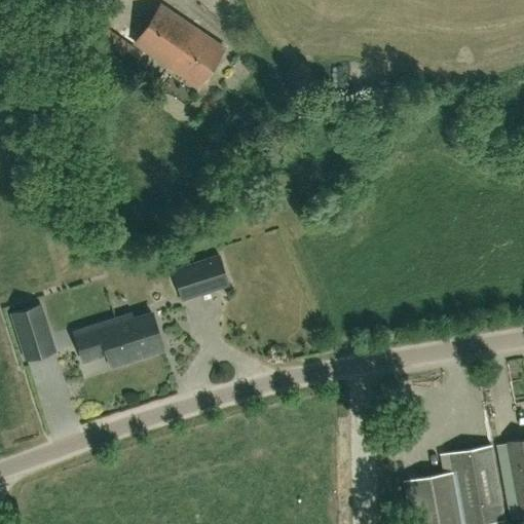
[(200,87),(226,49),(162,5),(137,44),(200,87)]
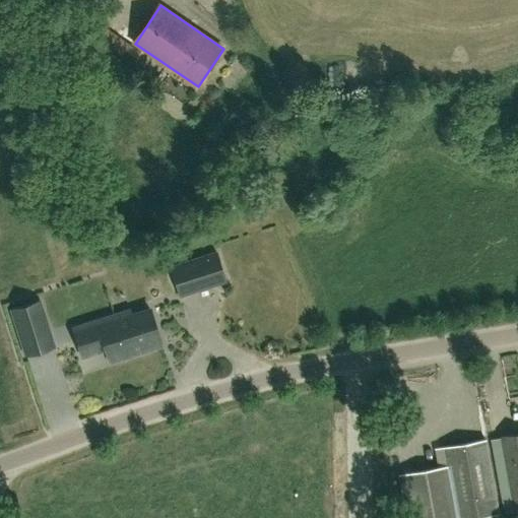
[(132,69),(142,54),(103,25),(91,41),(132,69)]
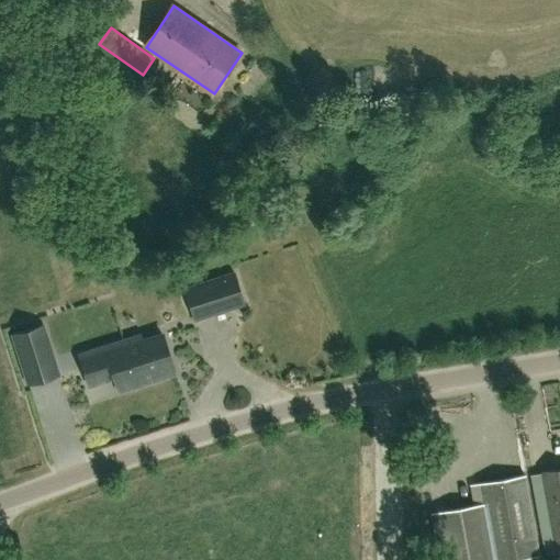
[(186,290),(190,305),(194,318),(245,302),(235,273),(186,290)]
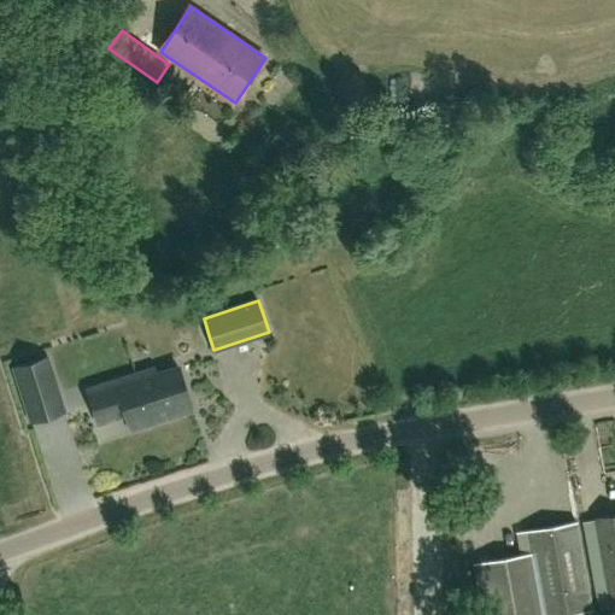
[(34,425),(63,415),(65,414),(47,359),(16,369),(34,425)]
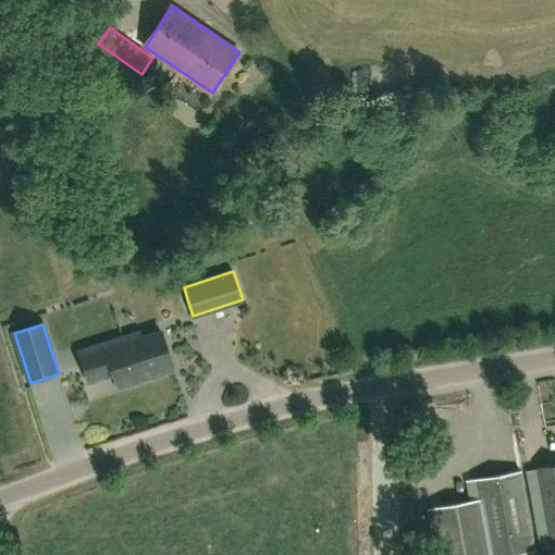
[(120,389),(138,382),(175,370),(162,332),(125,345),(124,340),(81,354),(90,383),(114,374),(120,389)]
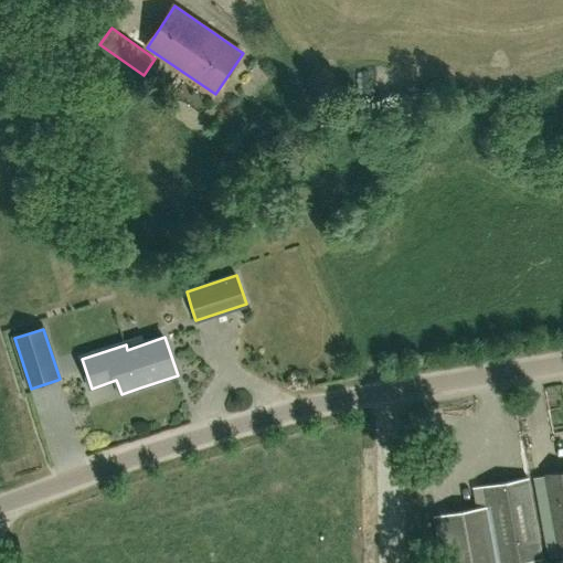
[(562,471),(548,475),(548,477),(534,479),(549,559),(561,556),(561,558),(562,558),(562,471)]
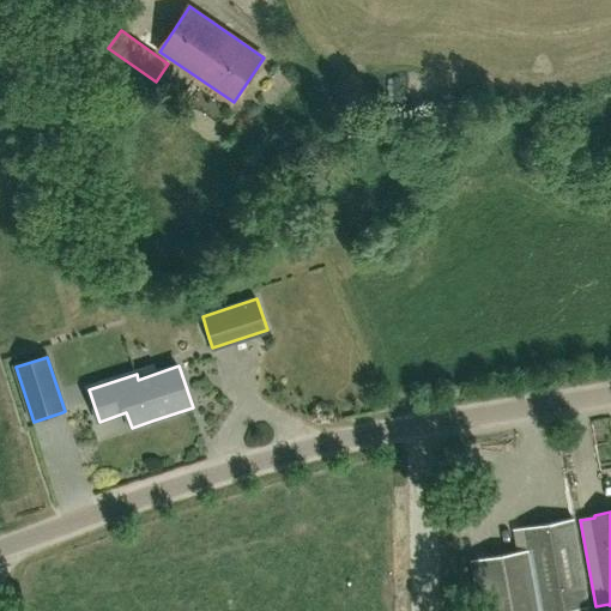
[(525,527),(528,550),(475,560),(484,610),(567,610),(590,606),(574,519),(525,527)]
